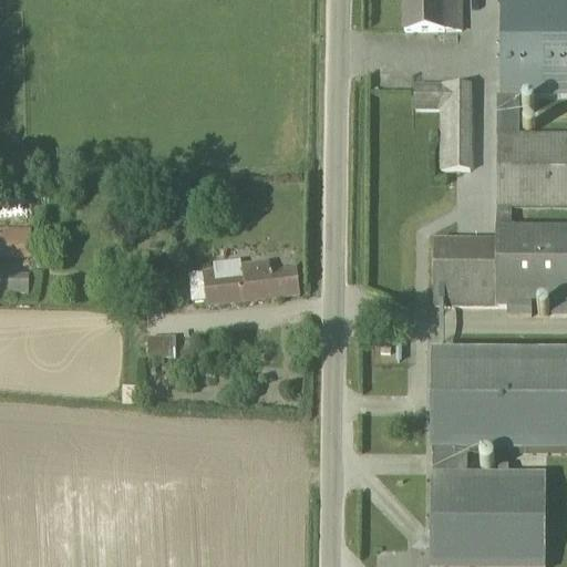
[(403,0),(404,34),(462,33),(461,0),(403,0)]
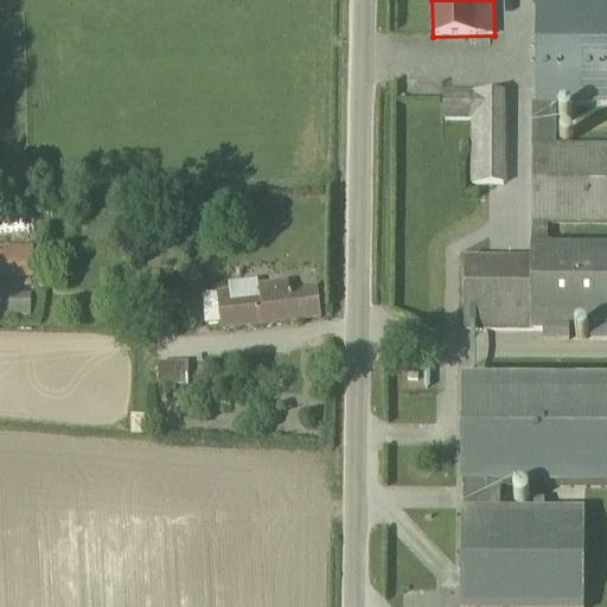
[(487,332),(544,331),(544,342),(569,342),(570,331),(589,331),(589,340),(606,340),(606,248),(548,249),(548,227),(606,227),(606,148),(556,148),(556,112),(606,112),(606,0),(534,0),(535,106),(530,106),(531,266),(465,266),(464,331),(487,332)]
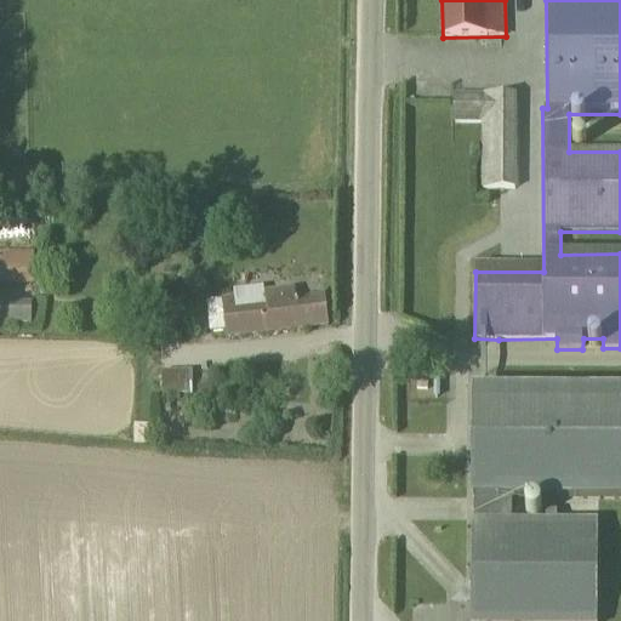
[(455,97),(454,124),(483,125),(480,191),(513,191),(516,98),(455,97)]
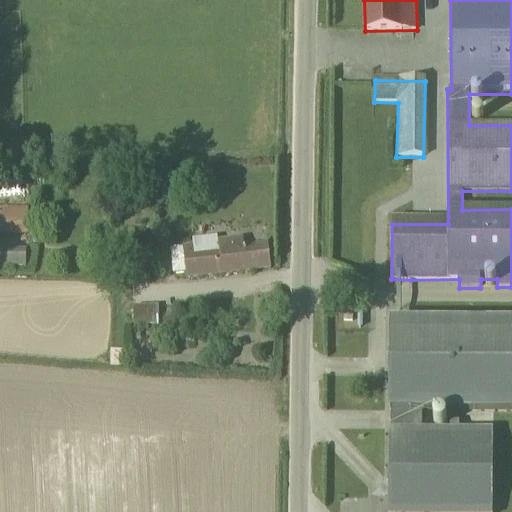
[(0,234),(28,235),(28,207),(0,207),(0,234)]
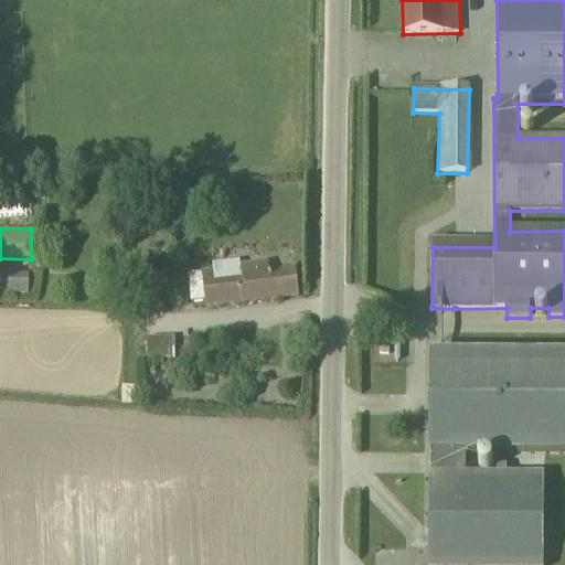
[(269,273),(268,264),(241,267),(242,276),(213,280),(213,272),(188,274),(191,302),(204,301),(205,304),(205,307),(298,297),(296,269),(269,273)]
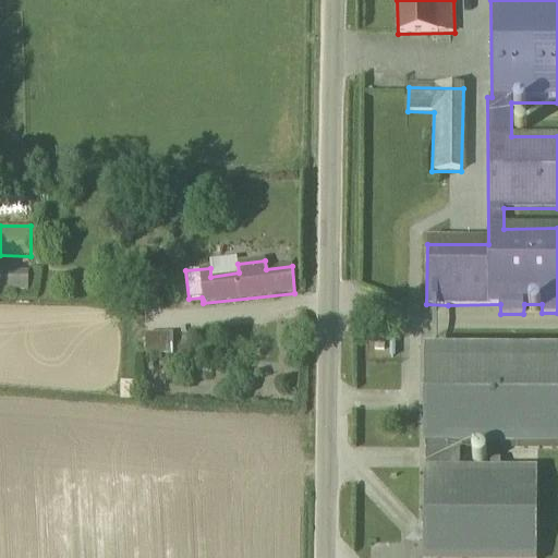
[(0,291),(15,292),(28,292),(28,274),(0,273),(0,291)]
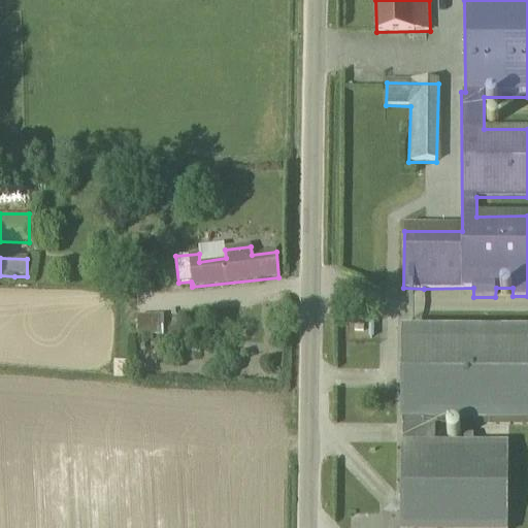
[(162,335),(161,315),(134,317),(135,337),(162,335)]
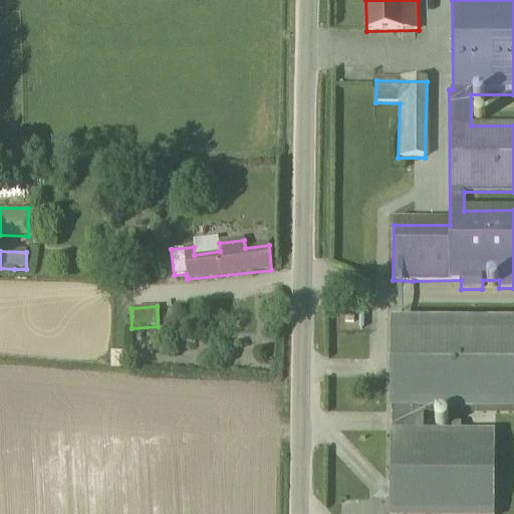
[(393,513),(513,513),(513,433),(495,433),(423,433),(423,413),(513,413),(513,325),(393,324),(393,513)]
